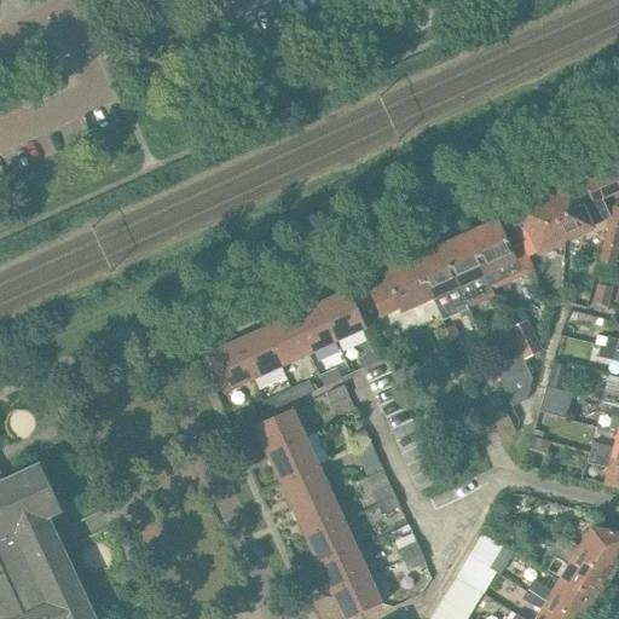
[(618,167),(607,173),(615,194),(618,191),(618,167)]
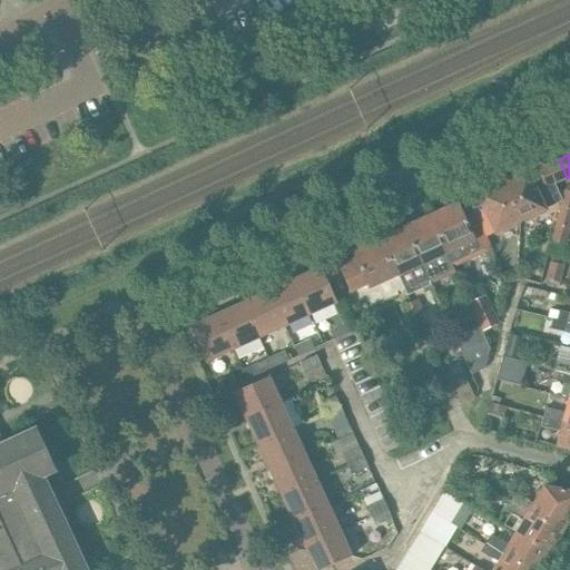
[(559,159),(546,165),(554,184),(567,178),(559,159)]
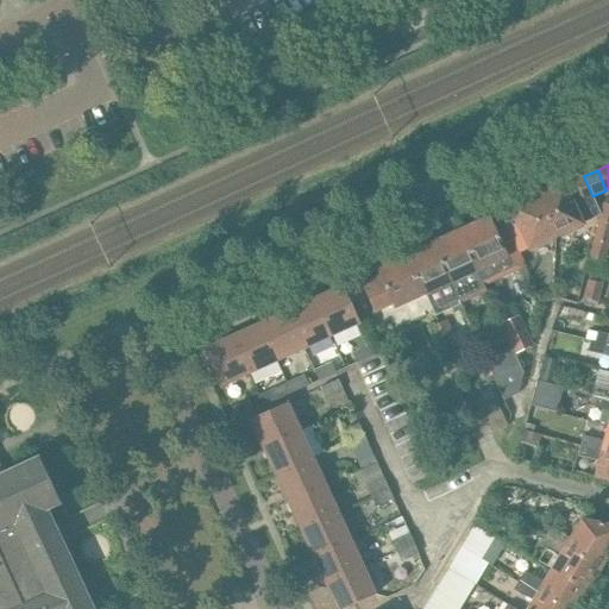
[(601,214),(592,196),(583,176),(569,183),(570,184),(565,187),(564,186),(538,198),(554,236),(582,224),(601,214)]
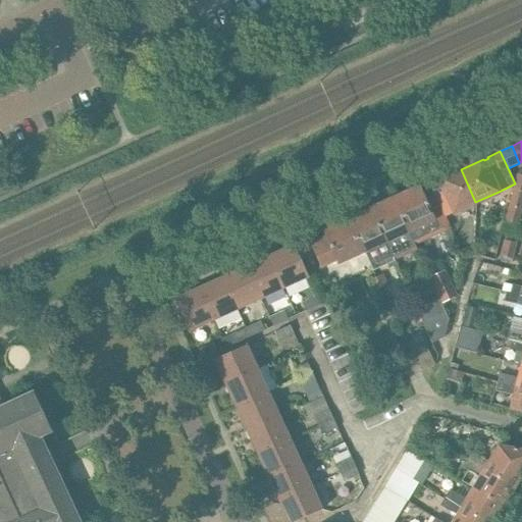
[(461,169),(429,184),(433,195),(444,216),(475,202),(461,169)]
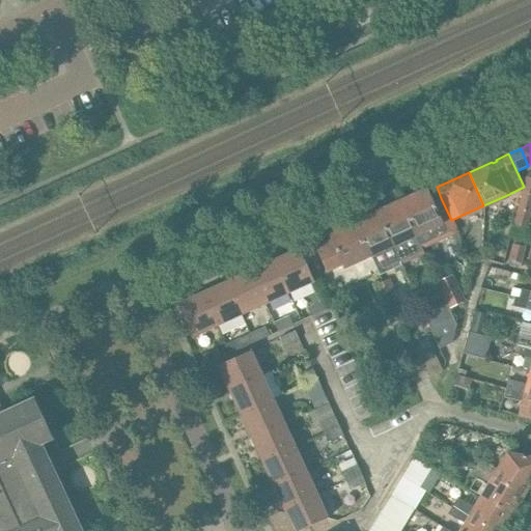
[(526,177),(524,187),(522,194),(530,195),(530,173),(530,178),(526,177)]
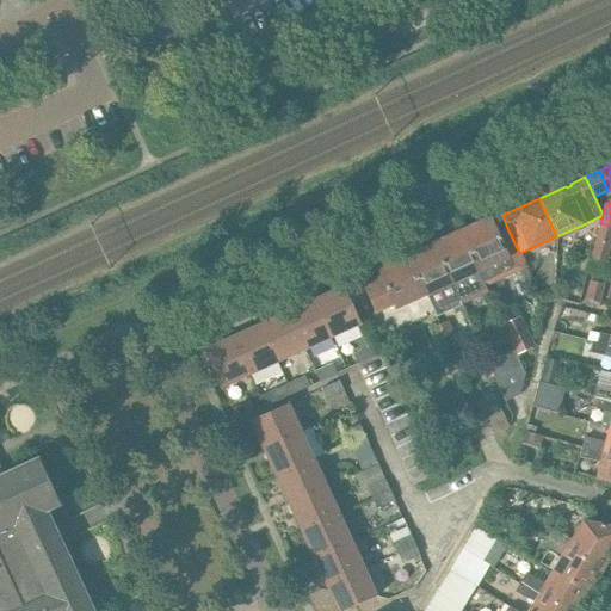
[(474,252),(470,253),(485,283),(524,265),(507,228),(497,233),(491,220),(464,232),(468,240),(467,241),(467,244),(469,242),(474,252)]
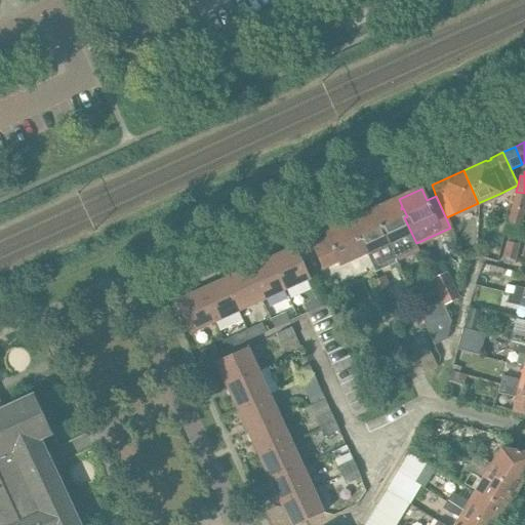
[(512,207),(524,210),(524,207),(524,193),(516,192),(512,207)]
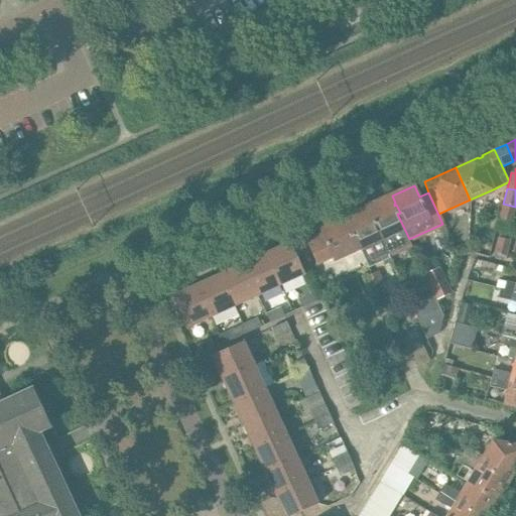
[(411,244),(409,239),(397,214),(400,213),(396,205),(394,206),(394,204),(395,203),(392,196),(367,208),(388,255),(411,244)]
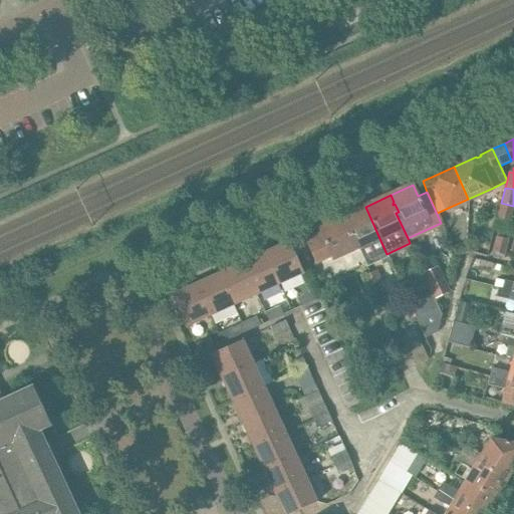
[(513,206),(501,203),(497,219),(509,222),(513,206)]
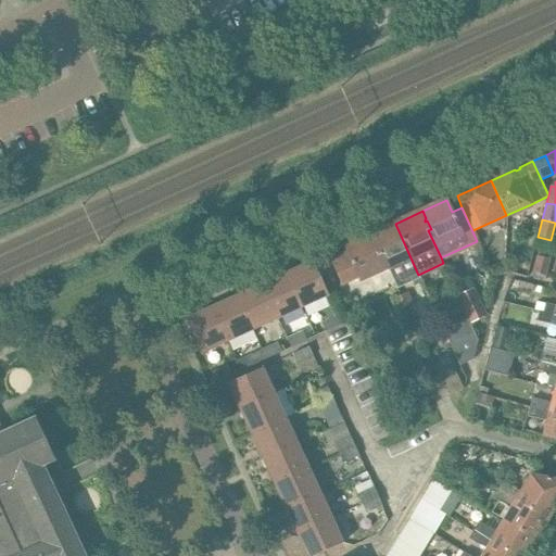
[(395,224),(369,236),(377,254),(380,252),(387,268),(396,289),(420,278),(418,275),(395,224)]
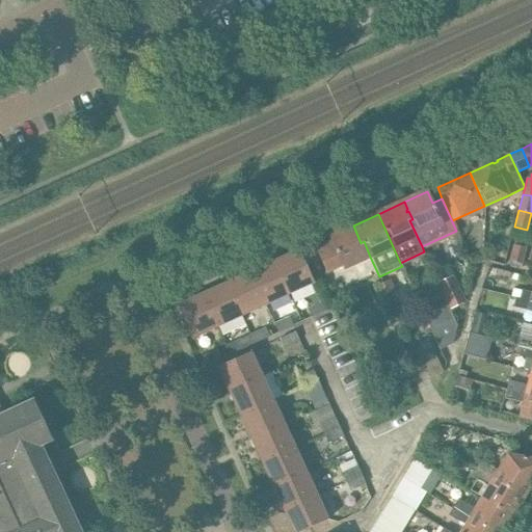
[(361,243),(353,225),(329,236),(331,241),(316,248),(326,273),(343,266),(344,268),(370,257),(364,241),(361,243)]
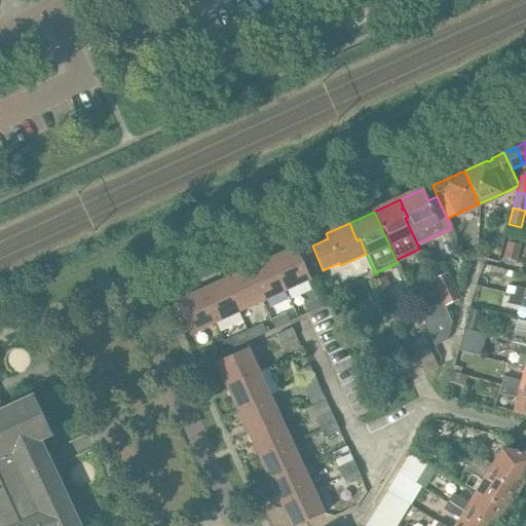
[(519,246),(508,242),(503,259),(515,262),(519,246)]
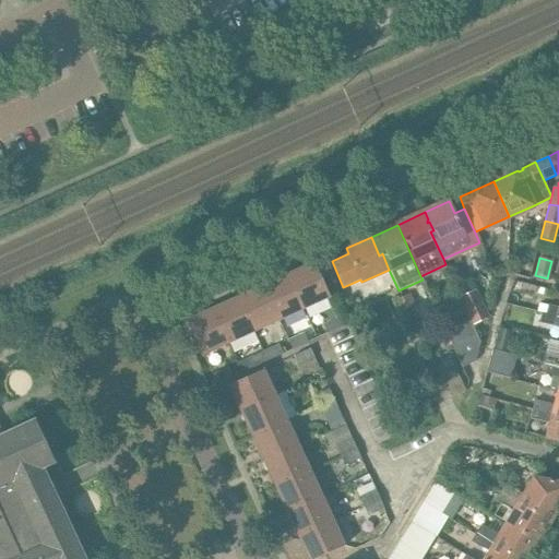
[(313,263),(288,274),(304,309),(330,297),(313,263)]
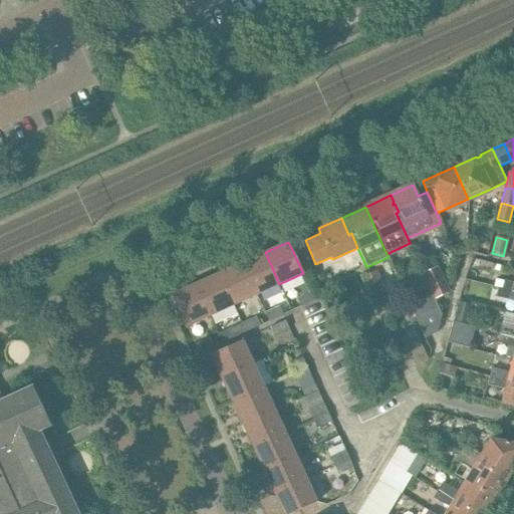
[(471,252),(466,243),(455,249),(458,257),(471,252)]
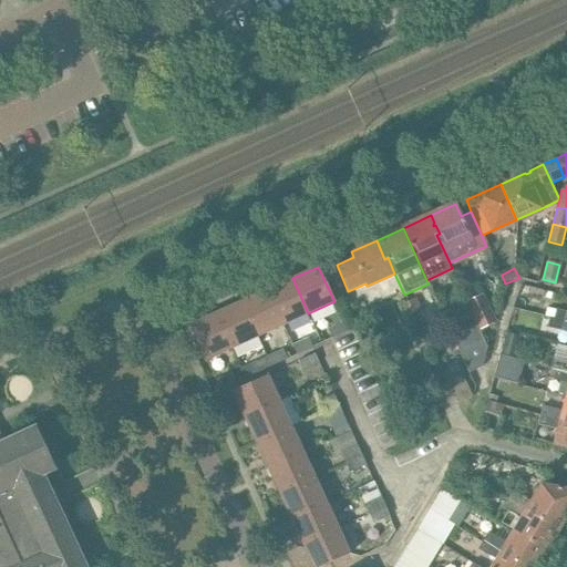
[(292,278),(267,290),(282,325),(308,313),(292,278)]
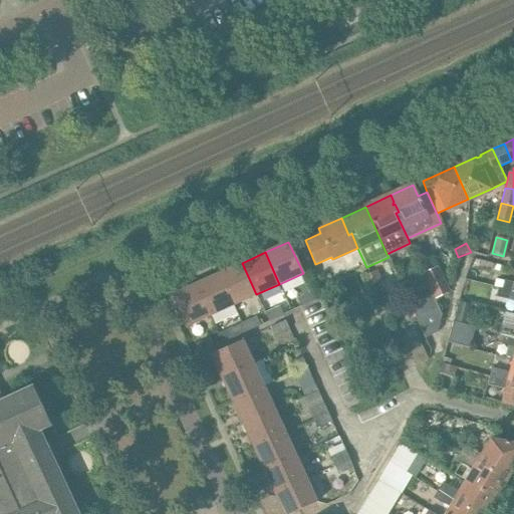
[(219,273),(233,305),(256,294),(242,263),(219,273)]
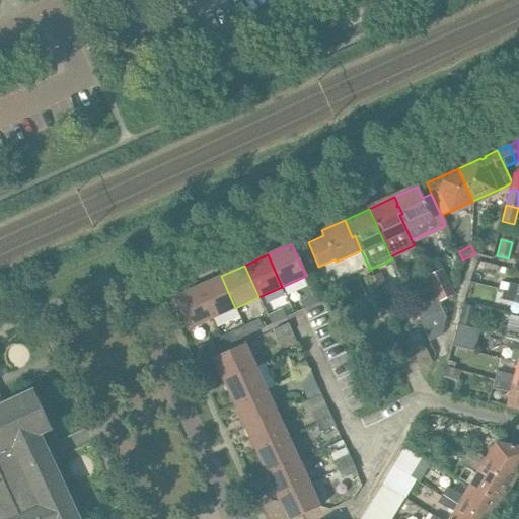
[(442,269),(428,275),(440,301),(453,295),(453,292),(442,269)]
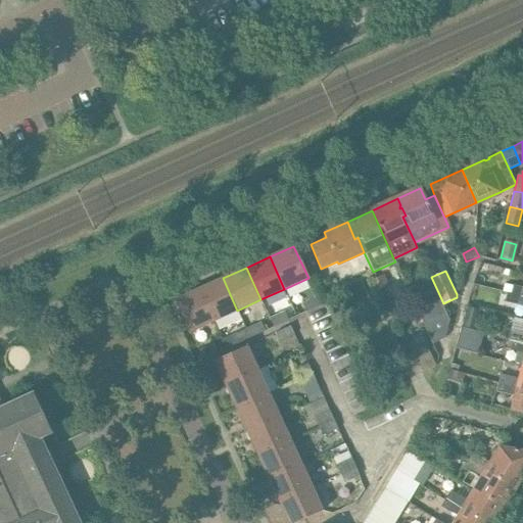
[(375,277),(380,288),(387,285),(382,274),(375,277)]
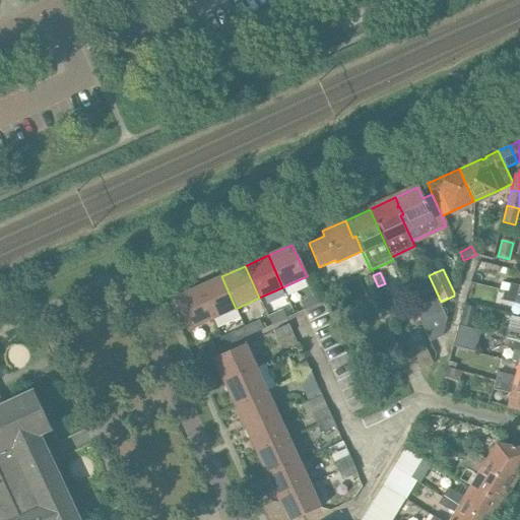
[(378,286),(373,275),(366,278),(371,290),(378,286)]
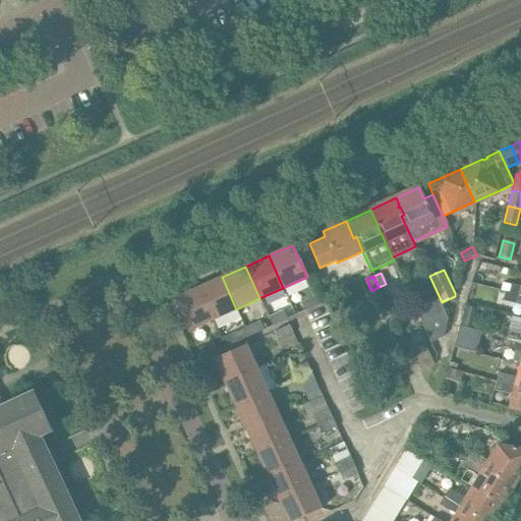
[(438,297),(413,307),(429,343),(443,337),(448,319),(440,303),(442,302),(429,276),(427,277),(438,297)]
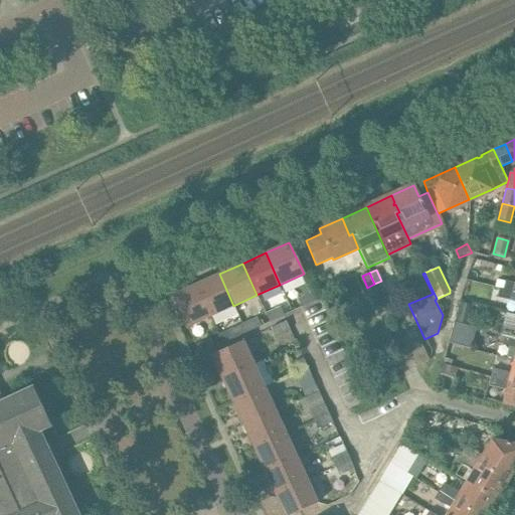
[(211,316),(233,306),(219,274),(196,285),(211,316)]
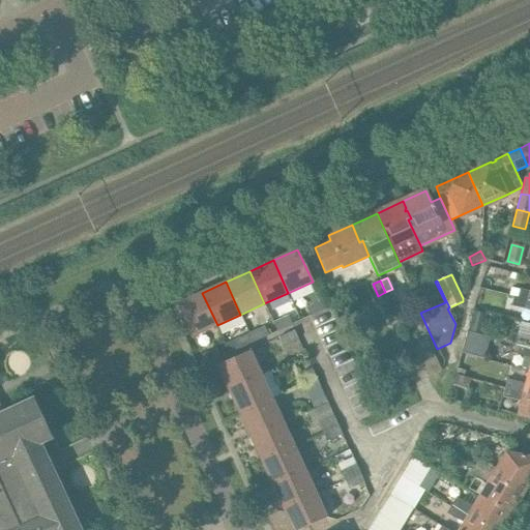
[(511,287),(509,295),(513,296),(529,300),(529,291),(511,287)]
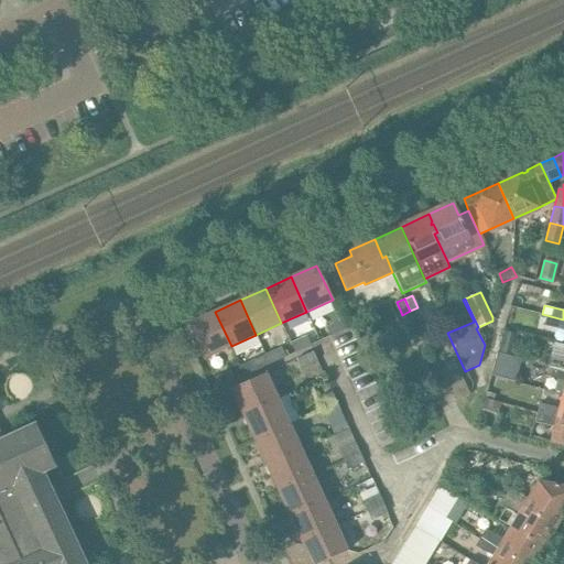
[(231,346),(215,312),(190,324),(205,358),(231,346)]
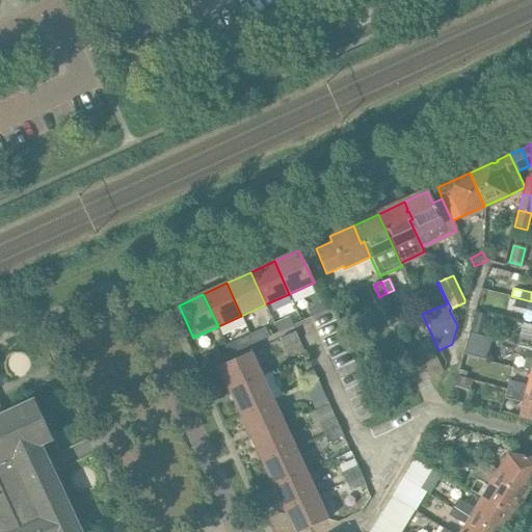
[(326,311),(319,294),(311,298),(314,304),(307,308),(311,317),(326,311)]
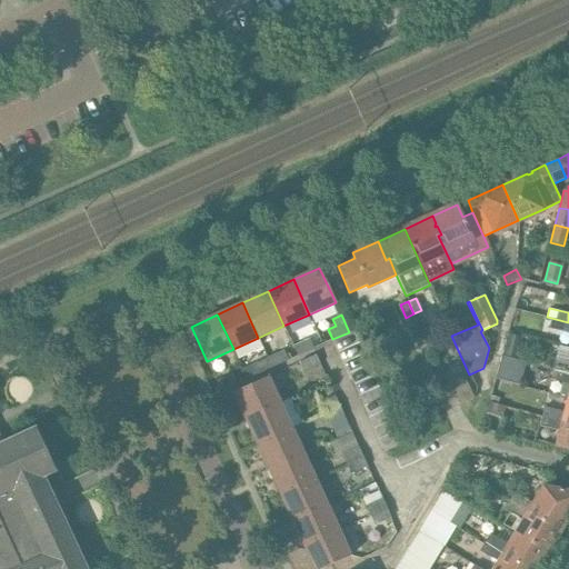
[(568,322),(551,318),(549,328),(568,332),(568,322)]
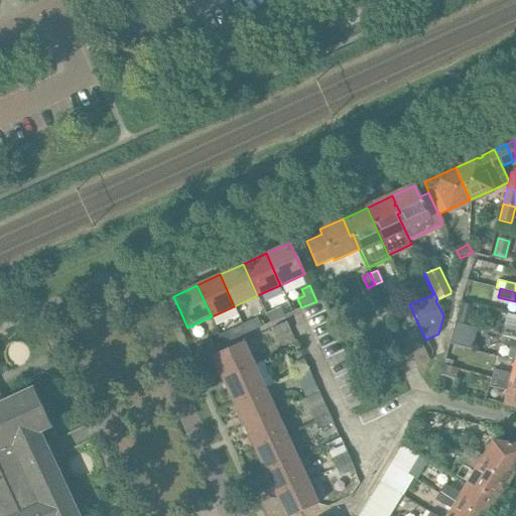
[(473,306),(461,303),(456,323),(469,326),(473,306)]
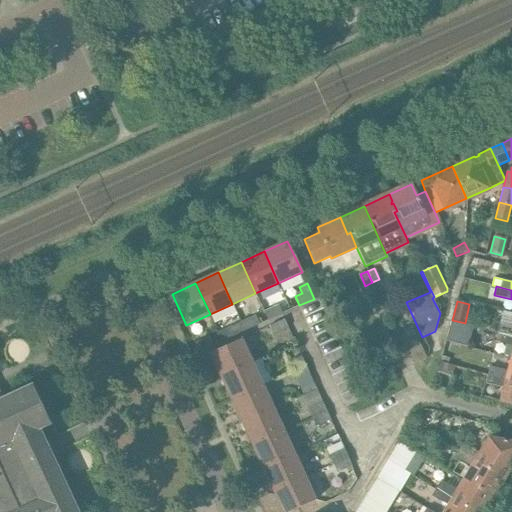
[(282,313),(279,305),(264,312),(268,320),(282,313)]
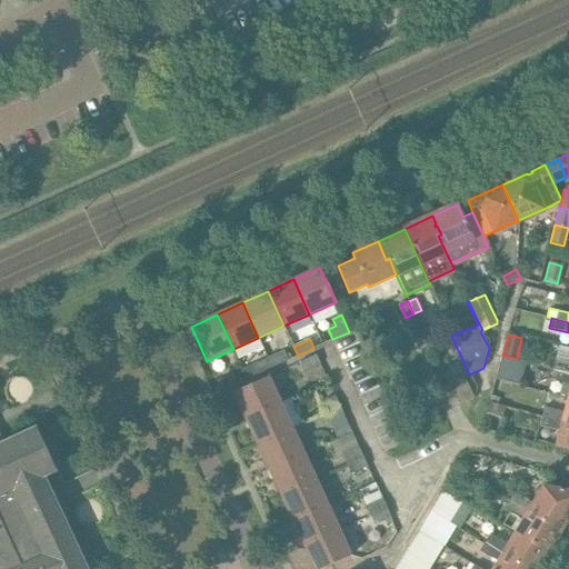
[(557,360),(553,369),(568,372),(568,348),(560,346),(557,360)]
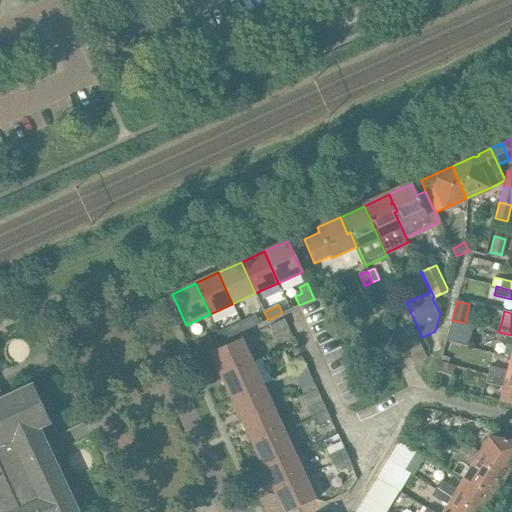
[(256,315),(241,322),(245,331),(260,324),(256,315)]
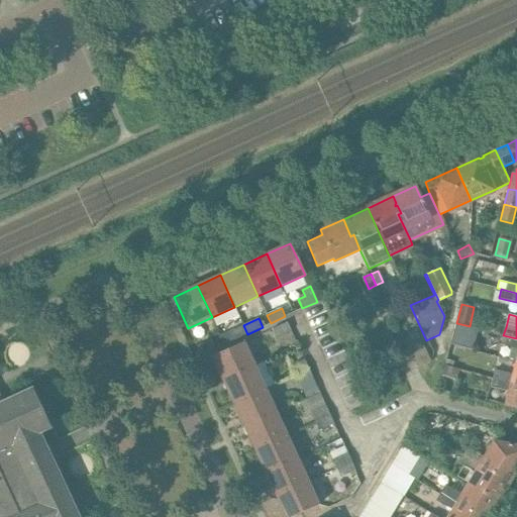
[(291,330),(287,322),(273,329),(276,337),(291,330)]
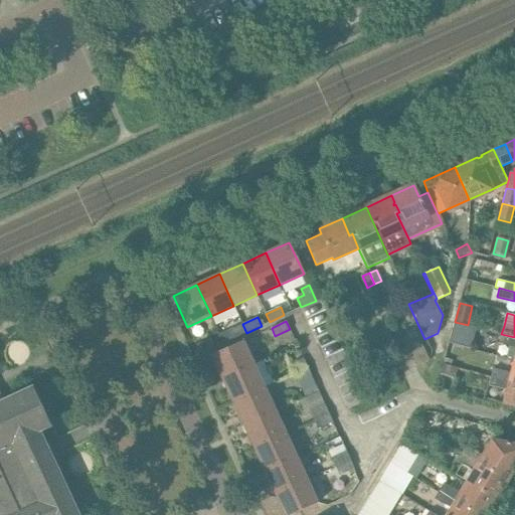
[(452,328),(448,343),(468,348),(470,349),(476,327),(468,325),(455,322),(454,322),(452,328)]
